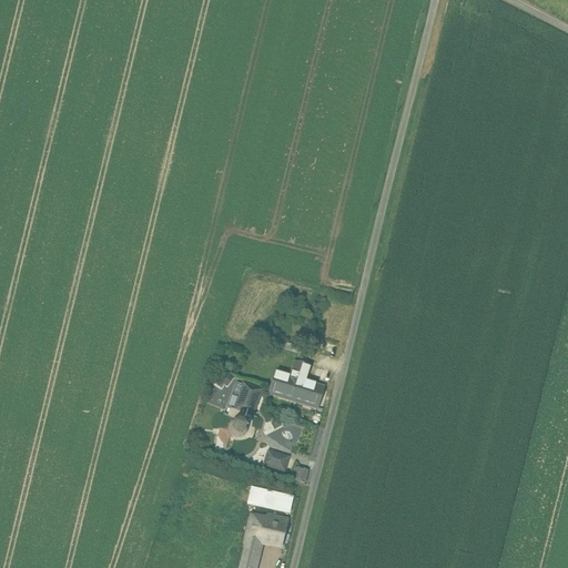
[(298,347),(286,343),(284,350),(297,354),(298,347)]
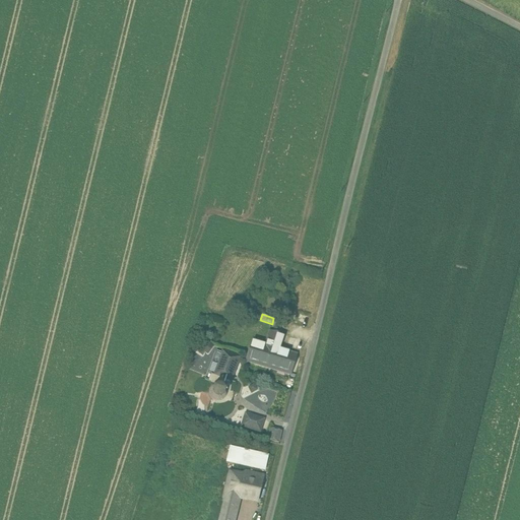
[(297,354),(279,349),(283,336),(269,331),(265,345),(252,341),(246,362),(290,375),(297,354)]
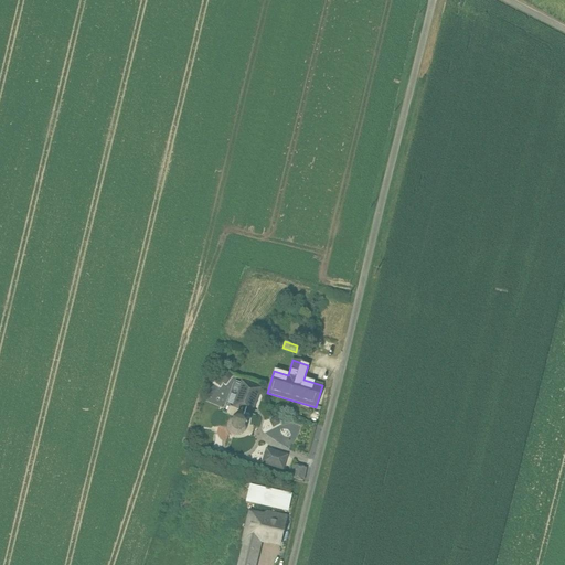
[(214,383),(219,386),(222,382),(224,385),(232,375),(225,370),(214,383)]
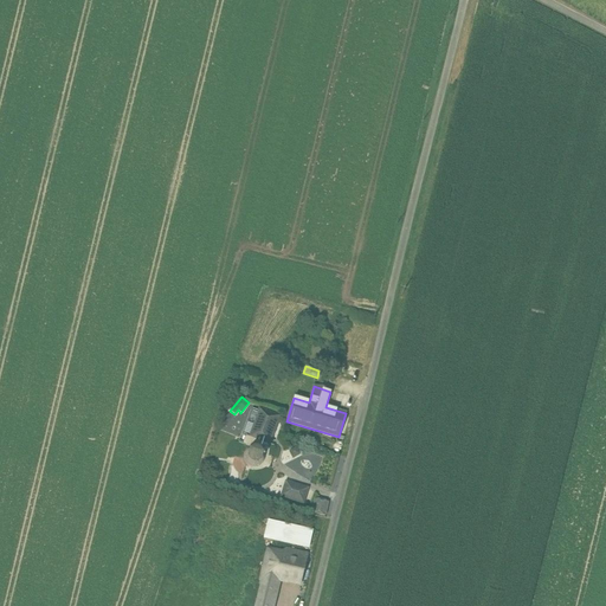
[(278,418),(260,411),(250,437),(268,444),(278,418)]
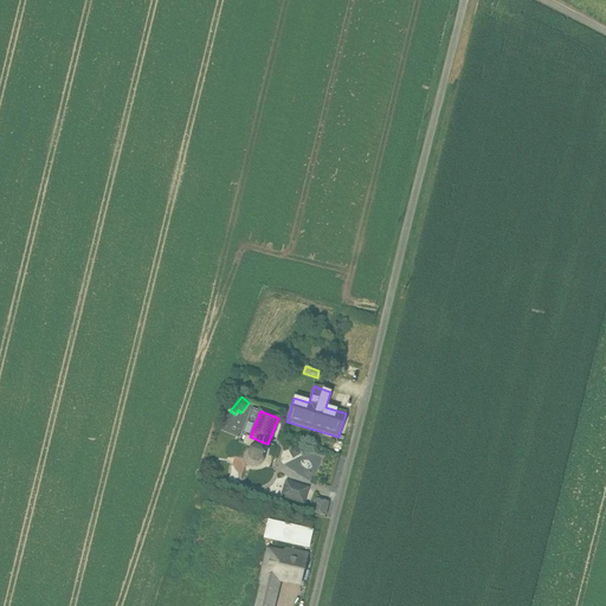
[(259,468),(263,464),(269,468),(272,459),(265,457),(264,452),(262,450),(258,447),(253,446),(250,447),(246,451),(245,455),(244,458),(245,462),(247,465),(251,468),(255,468),(259,468)]
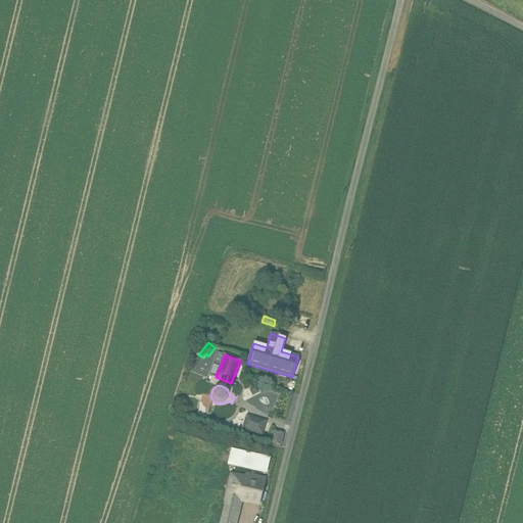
[(265,423),(247,417),(243,429),(260,434),(265,423)]
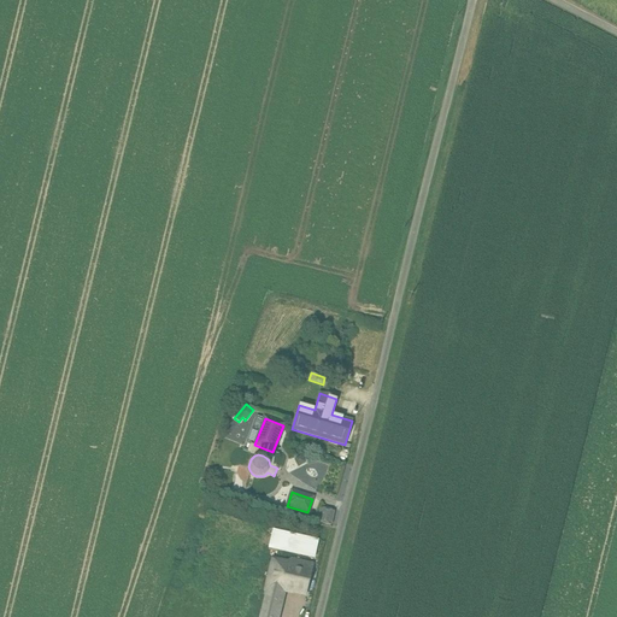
[(334,511),(321,509),(318,522),(331,524),(334,511)]
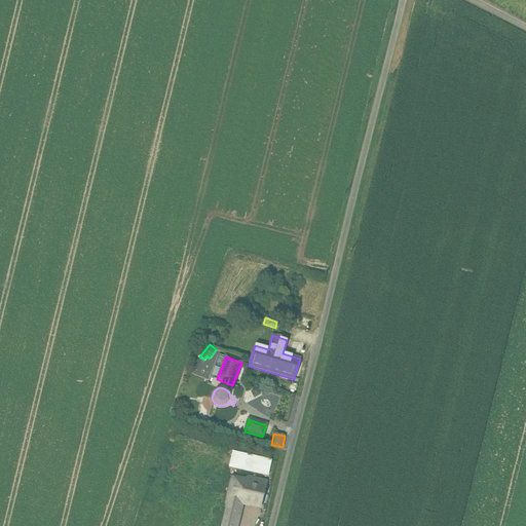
[(228,467),(268,476),(272,459),(232,450),(228,467)]
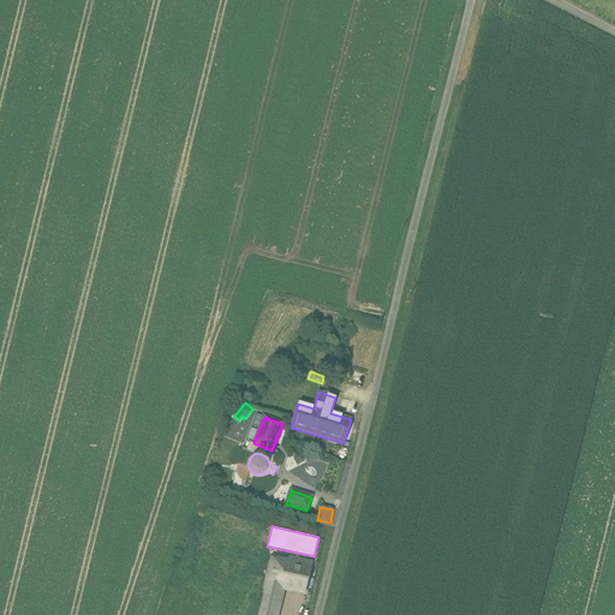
[(290,565),(274,561),(268,585),(282,589),(304,593),(311,562),(291,557),(290,565)]
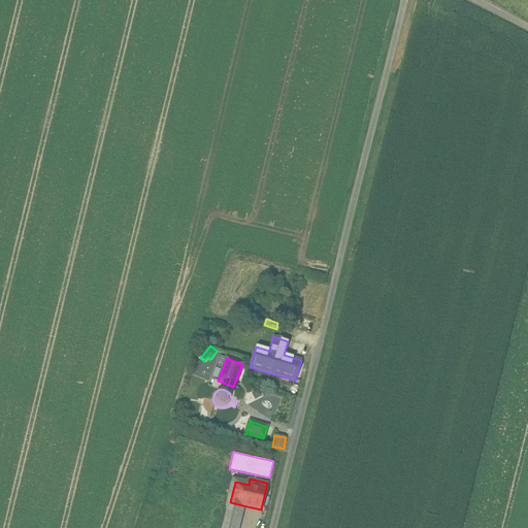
[(236,527),(242,505),(230,502),(223,527),(236,527)]
